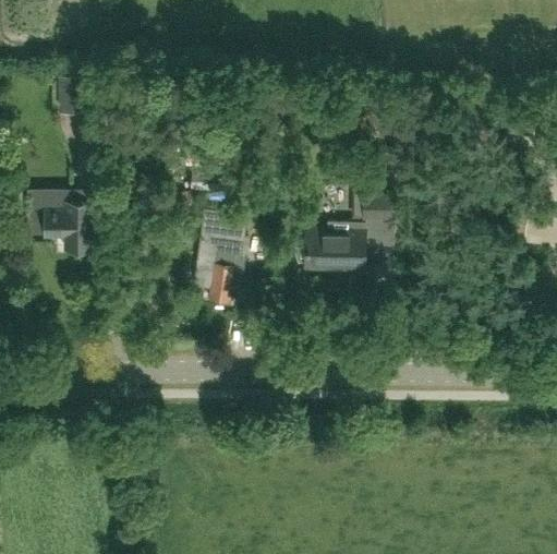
[(97,79),(59,77),(58,112),(84,113),(85,109),(95,110),(97,79)]
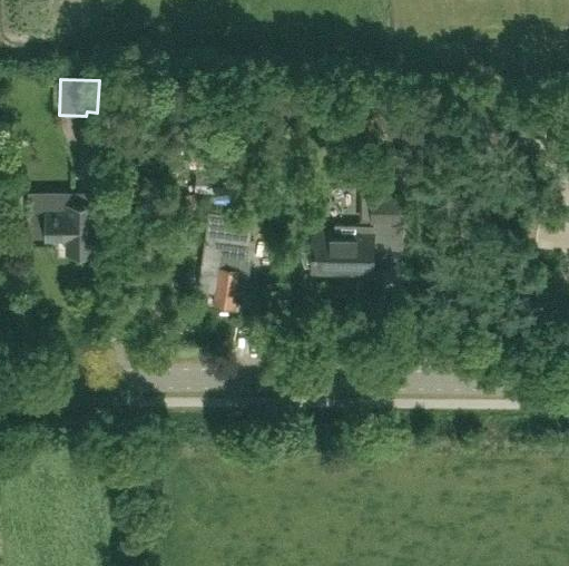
[(216,172),(197,171),(196,195),(227,197),(228,183),(215,183),(216,172)]
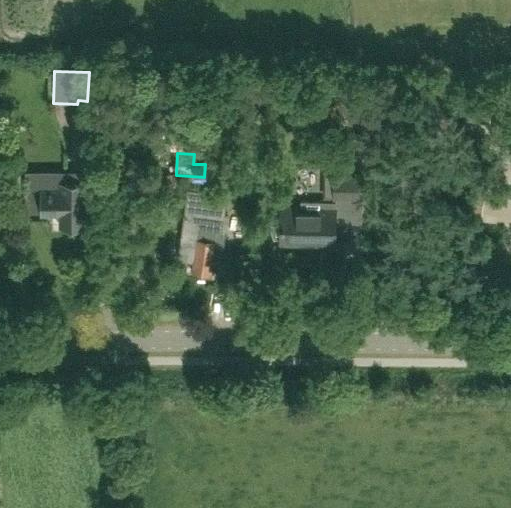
[(42,187),(42,173),(24,173),(23,215),(40,215),(40,217),(58,217),(58,229),(84,229),(85,188),(80,188),(80,179),(59,179),(59,187),(42,187)]
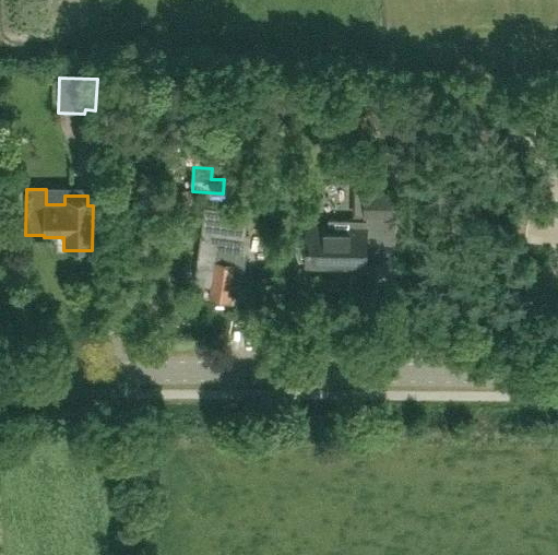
[(394,193),(364,193),(363,220),(393,220),(394,193)]
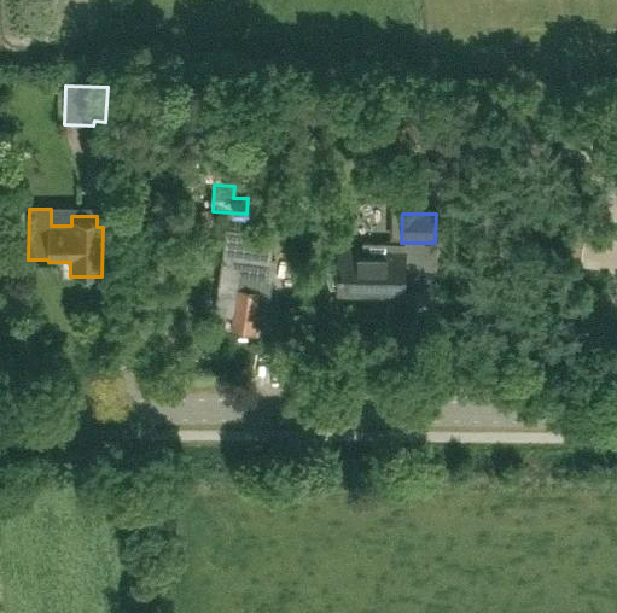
[(216,298),(236,301),(231,333),(252,336),(255,322),(265,323),(273,262),(269,262),(272,239),(226,232),(216,298)]
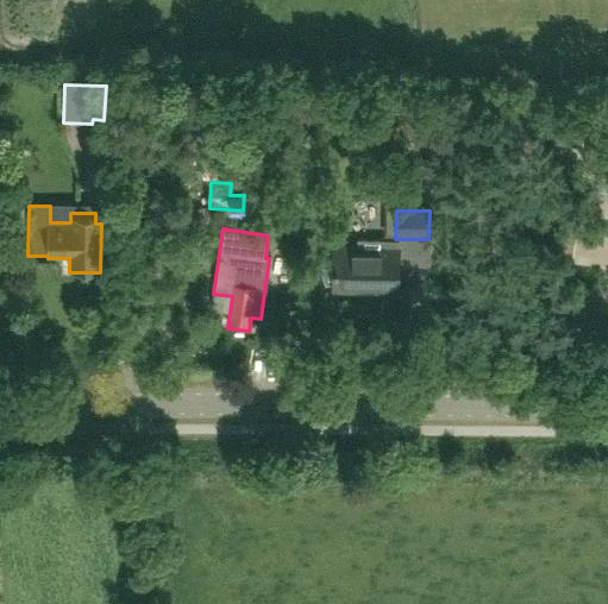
[(332,250),(332,291),(396,293),(397,244),(357,243),(357,251),(332,250)]
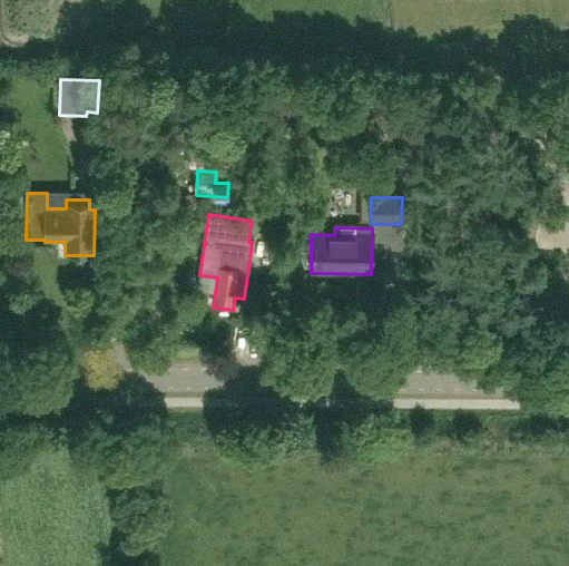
All buildings are outlined.
